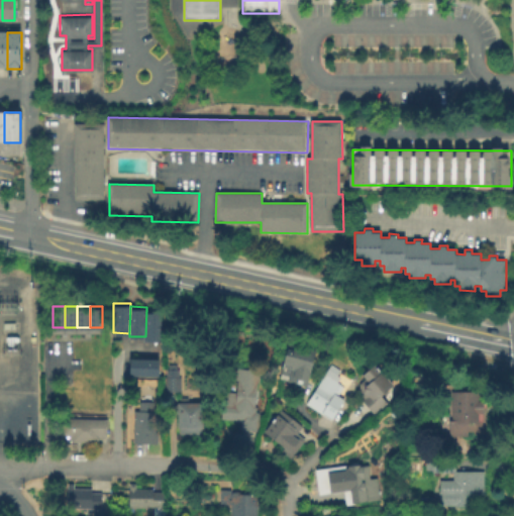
[(146,309),(163,310),(162,339),(145,338),(145,336),(146,309)]
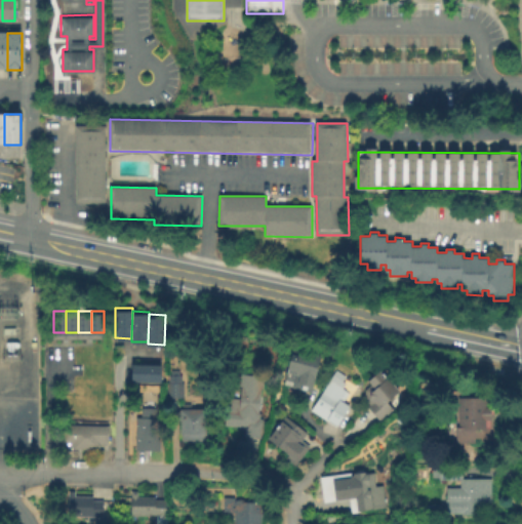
[(310,392),(291,387),(292,384),(284,381),(293,346),(321,353),(310,392)]
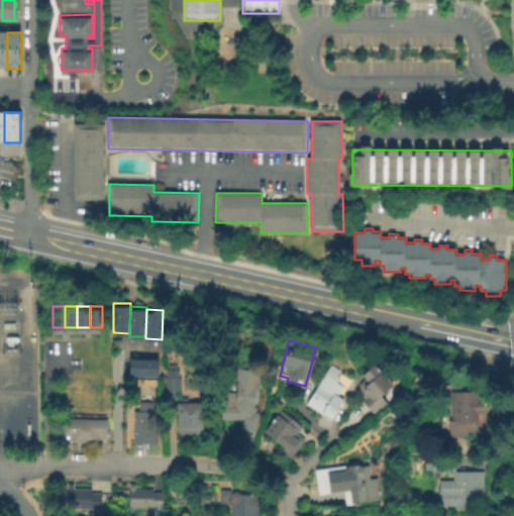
[(160,374),(129,374),(130,357),(160,357),(160,374)]
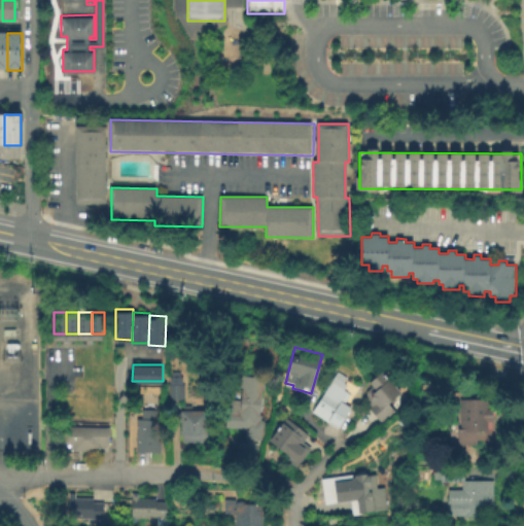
[(367,389),(373,384),(370,380),(381,369),(402,389),(388,401),(396,410),(383,423),(369,407),(372,404),(367,398),(367,389)]
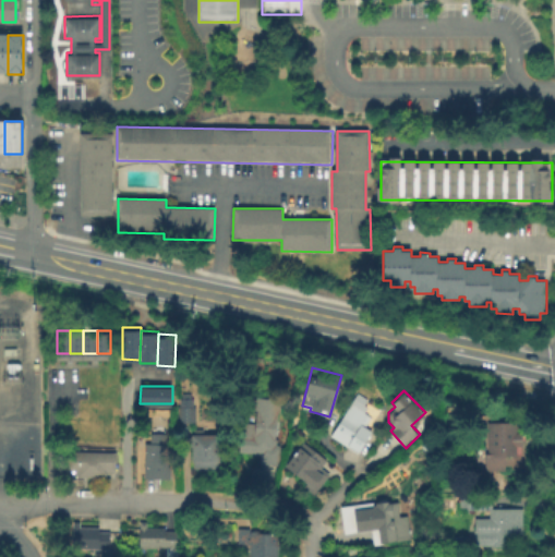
[(278,464),(260,461),(261,451),(236,448),(240,420),(254,422),(258,396),(279,398),(275,438),(281,439),(278,464)]
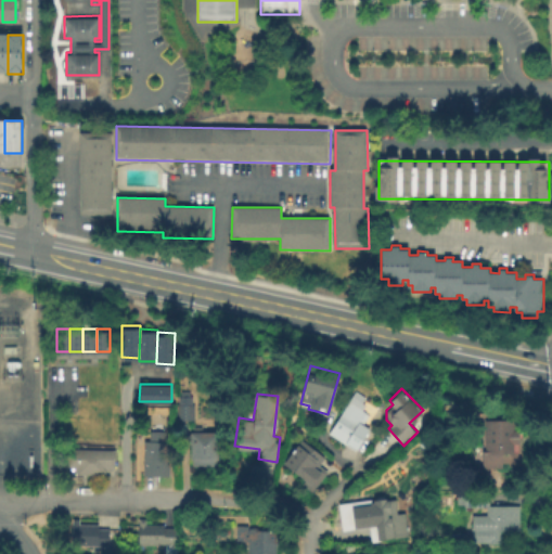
[(357,448),(330,432),(349,399),(369,411),(363,422),(371,426),(357,448)]
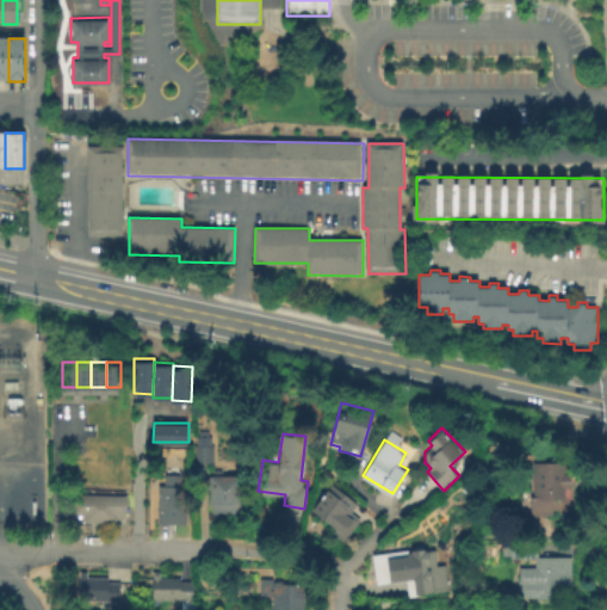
[(214,461),(196,461),(196,443),(214,443),(214,461)]
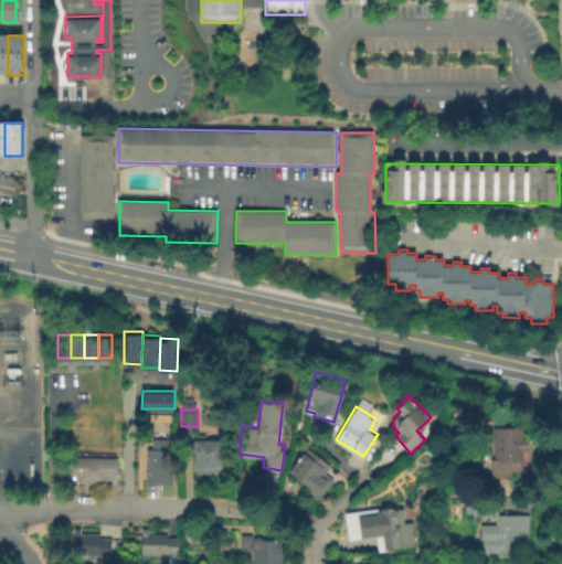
[(511,472),(494,474),(492,425),(523,425),(523,435),(528,435),(528,449),(523,449),(525,459),(511,459),(511,472)]
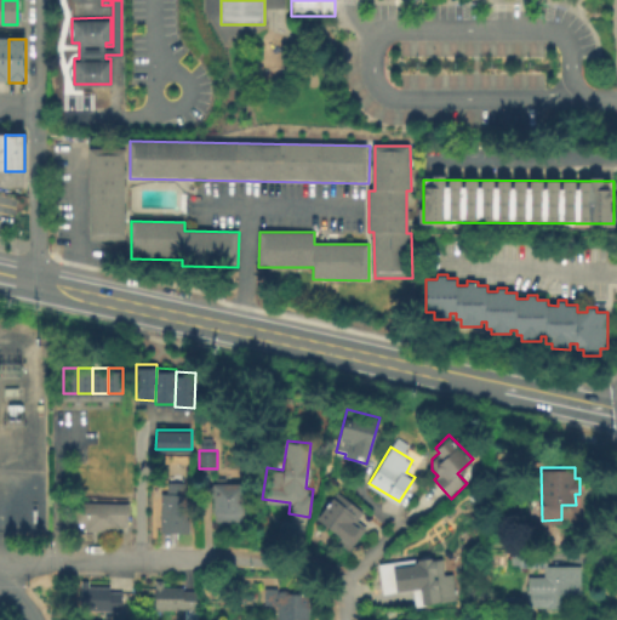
[(192,532),(160,530),(160,491),(167,491),(167,479),(187,479),(187,491),(192,491),(192,532)]
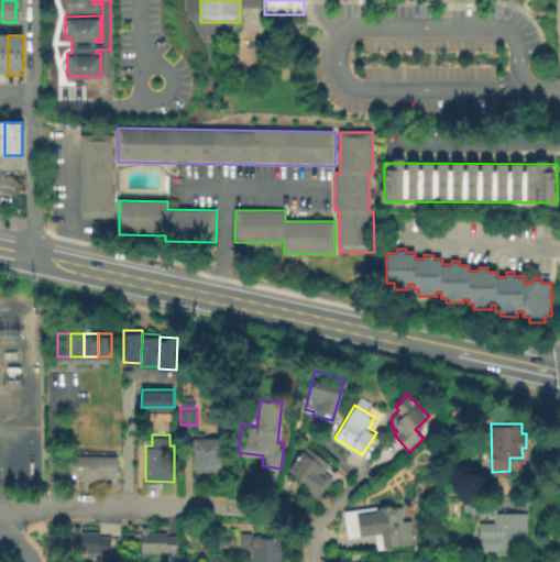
[(223,472),(194,472),(194,436),(223,437),(223,472)]
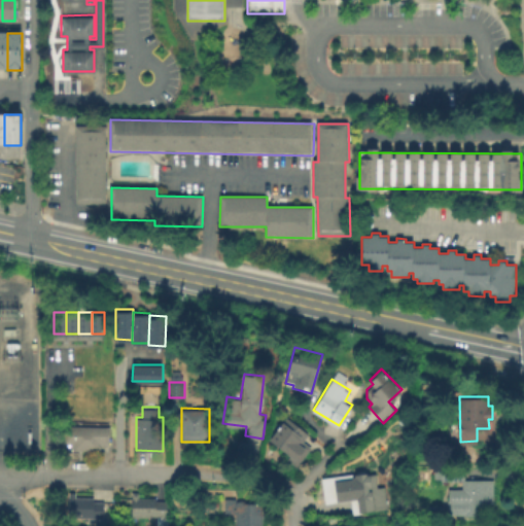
[(295,467),(285,458),(288,454),(268,436),(287,415),(310,433),(304,441),(312,447),(295,467)]
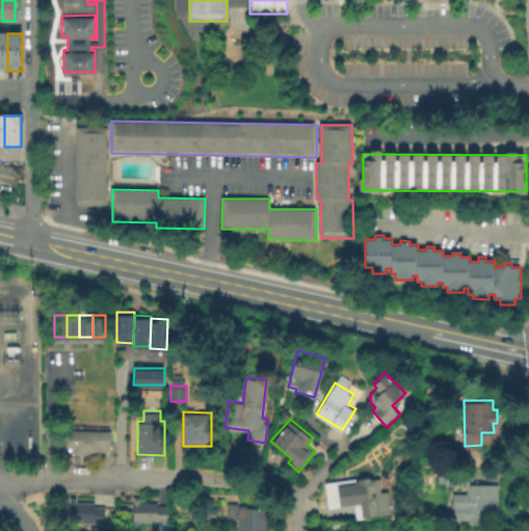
[(110,446),(101,446),(101,454),(62,453),(62,426),(111,427),(110,446)]
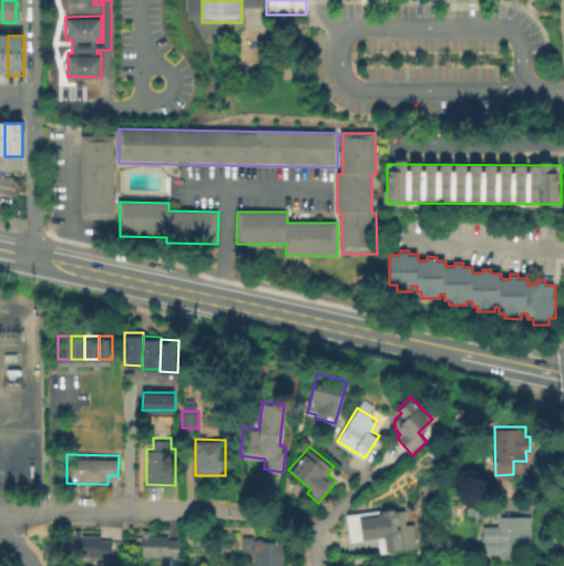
[(483,553),(482,524),(498,524),(498,517),(474,517),(474,502),(501,501),(501,513),(532,513),(532,541),(513,541),(513,553),(483,553)]
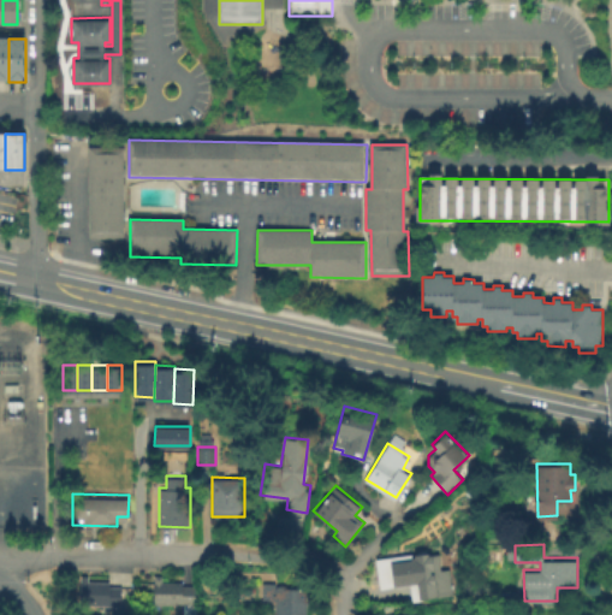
[(416,597),(415,581),(384,585),(382,578),(378,579),(376,569),(381,568),(380,562),(410,559),(409,553),(429,550),(429,553),(439,551),(441,567),(450,566),(453,592),(416,597)]
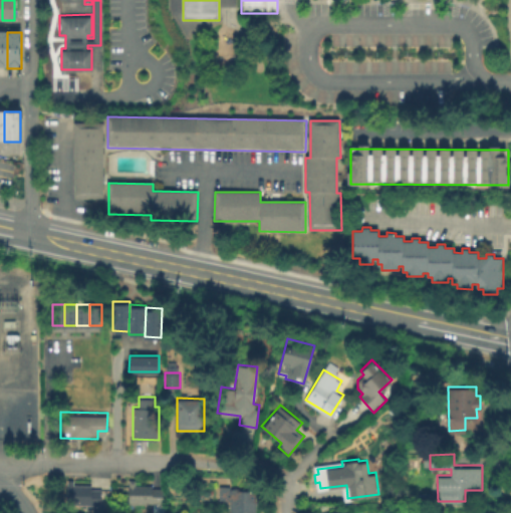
[(102,504),(66,504),(66,478),(75,478),(75,483),(92,483),(92,487),(103,487),(102,504)]
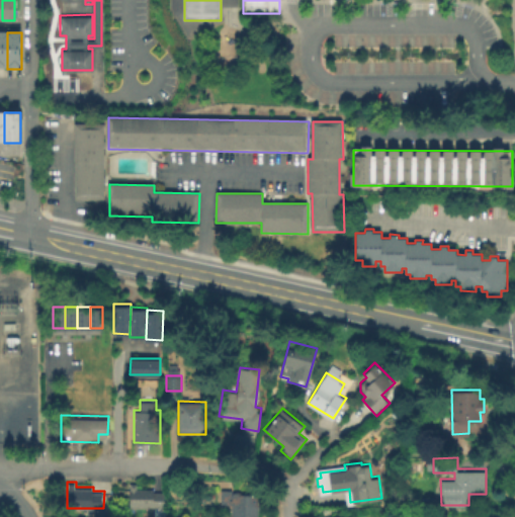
[(165,508),(130,507),(130,482),(137,482),(137,487),(155,487),(154,491),(166,491),(165,508)]
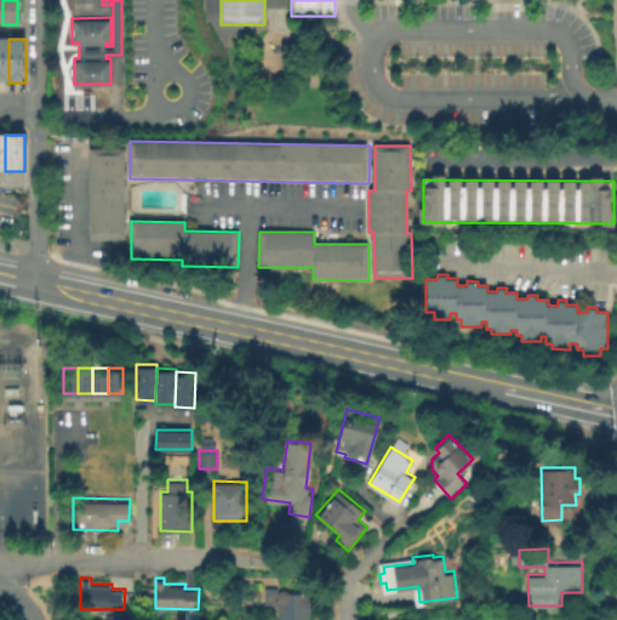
[(310,619),(273,619),(273,612),(264,612),(264,584),(278,584),(278,587),(289,587),(289,591),(312,592),(310,619)]
